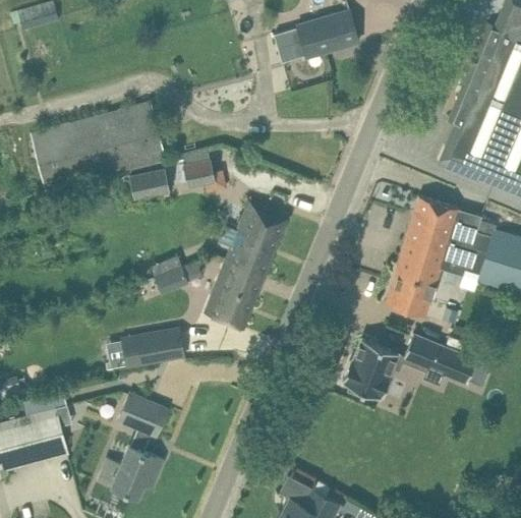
[(455,123),(439,164),(478,181),(479,178),(520,195),(520,0),(506,0),(495,27),(489,24),(477,54),(474,53),(469,65),(472,66),(450,121),(455,123)]
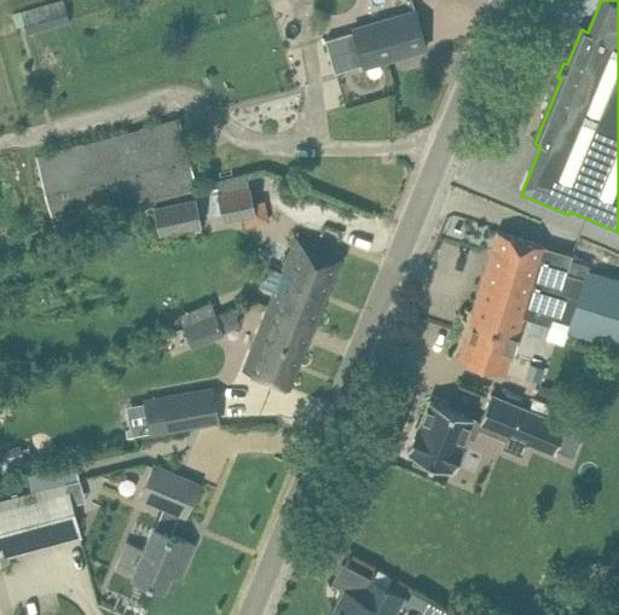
[(70,24),(64,4),(22,16),(28,36),(70,24)]
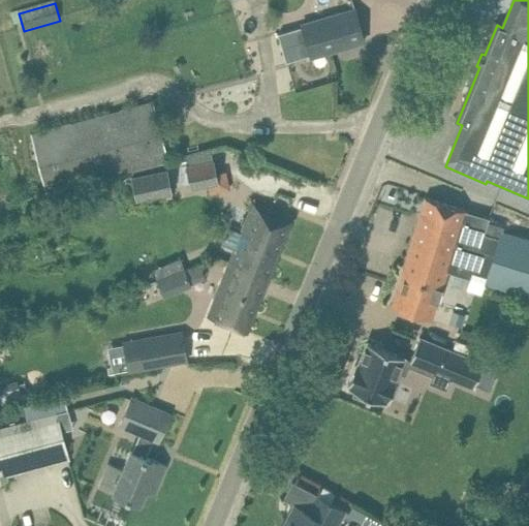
[(364,41),(355,10),(302,26),(311,58),(364,41)]
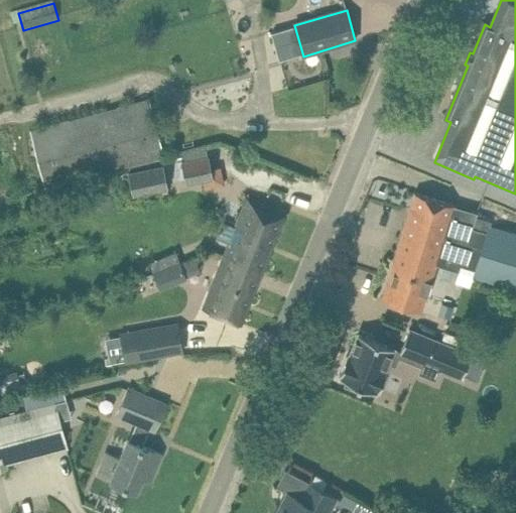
[(212,178),(211,170),(208,159),(181,164),(186,184),(202,181),(212,178)]
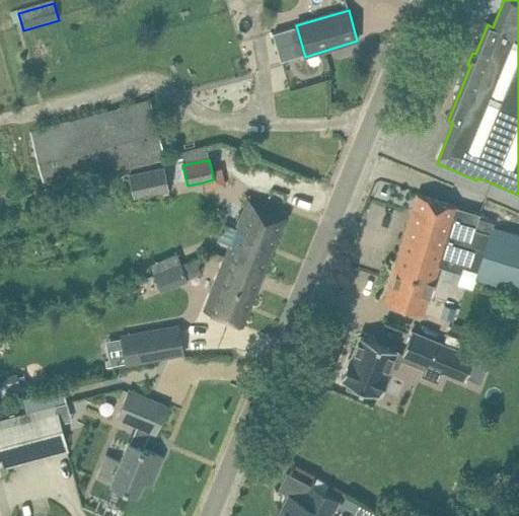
[(169,194),(164,169),(130,176),(134,197),(161,191),(162,196),(169,194)]
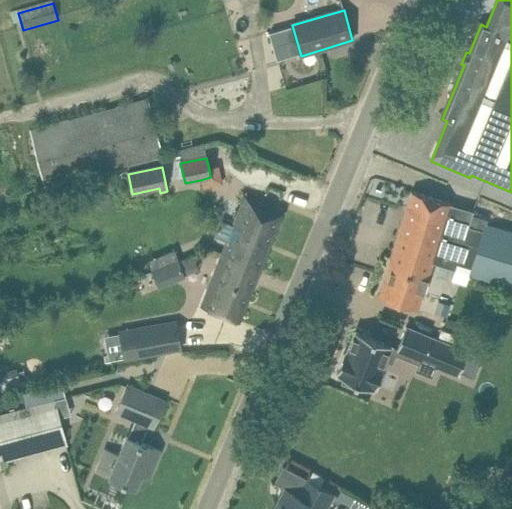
[(511,289),(511,234),(486,227),(488,222),(471,217),(473,213),(411,193),(393,250),(432,262),(432,264),(454,271),(458,261),(472,265),(469,276),(511,289)]
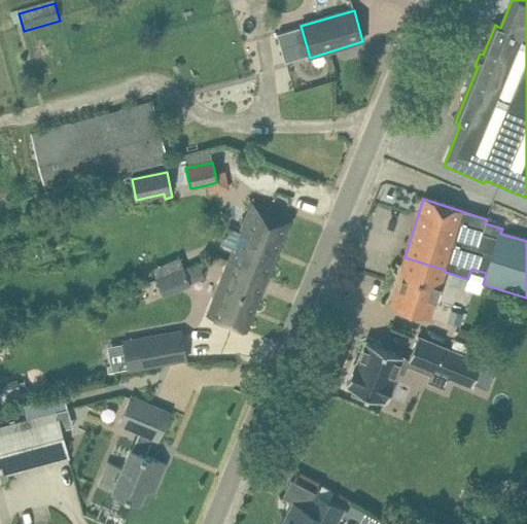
[(251,204),(229,260),(269,277),(291,220),(251,204)]
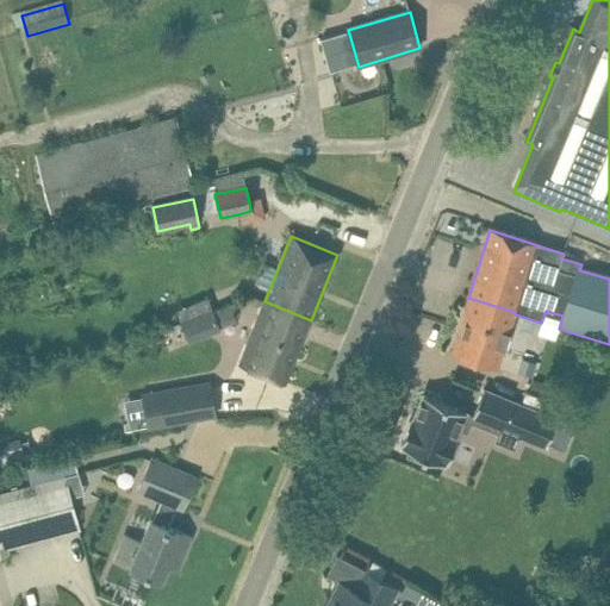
[(515,312),(468,298),(452,353),(498,367),(515,314),(515,312)]
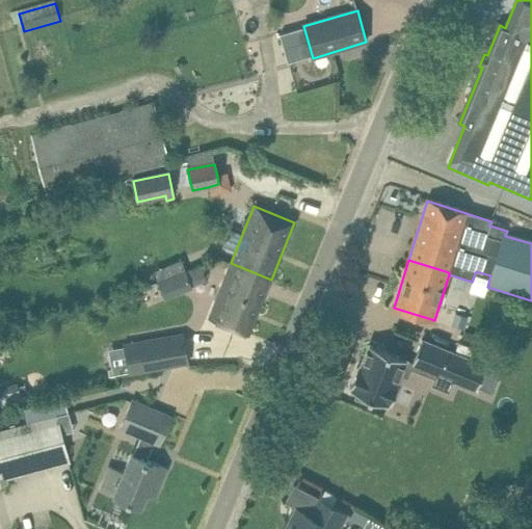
[(249,337),(271,280),(231,263),(208,320),(249,337)]
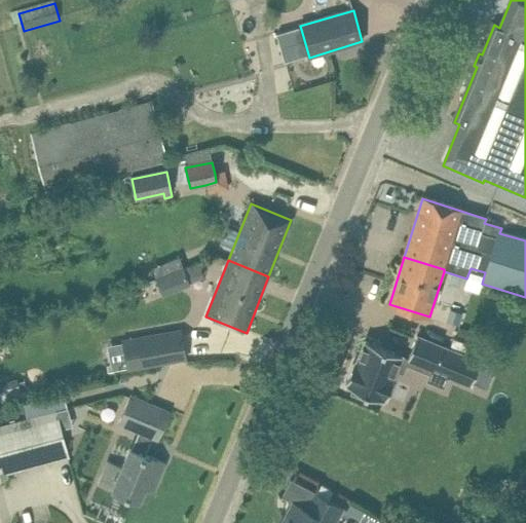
[(162,295),(188,284),(183,271),(157,282),(162,295)]
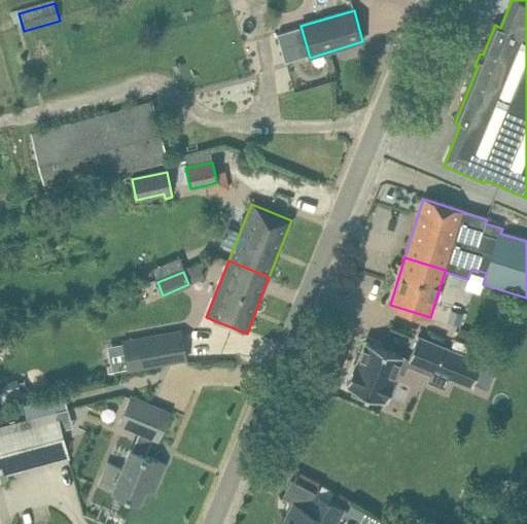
[(451,312),(448,324),(460,327),(463,316),(451,312)]
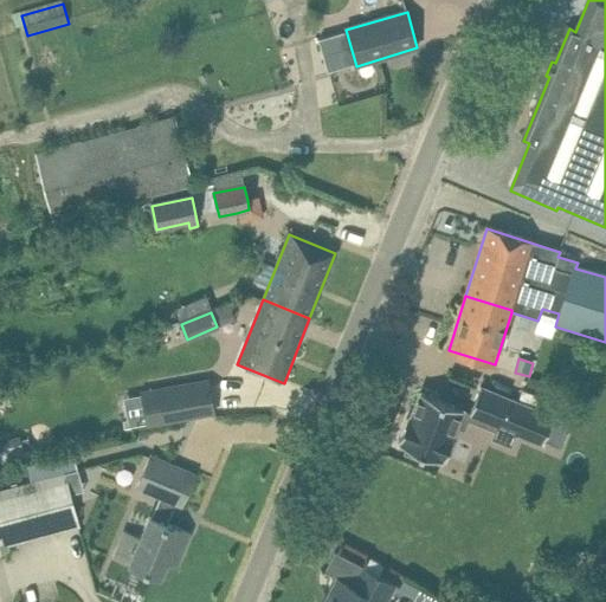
[(208,384),(143,396),(148,426),(213,414),(208,384)]
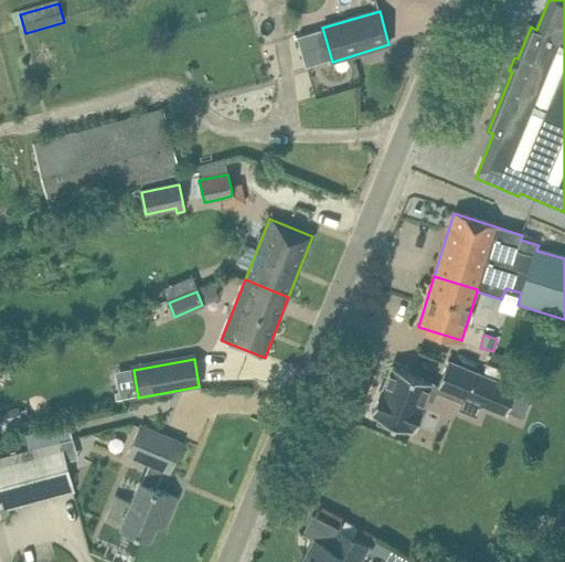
[(448,363),(438,388),(464,399),(457,414),(475,421),(481,405),(505,415),(515,391),(448,363)]
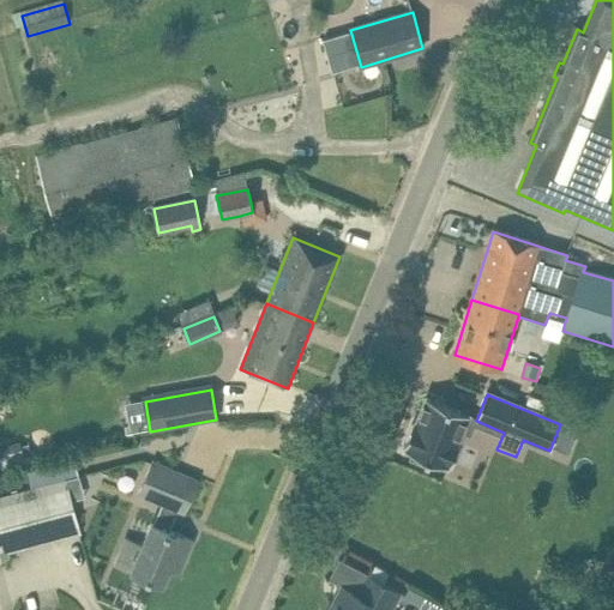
[(404,452),(413,454),(410,460),(426,467),(428,461),(447,469),(449,465),(451,466),(459,445),(457,444),(469,416),(426,399),(415,427),(413,426),(404,447),(407,448),(404,452)]
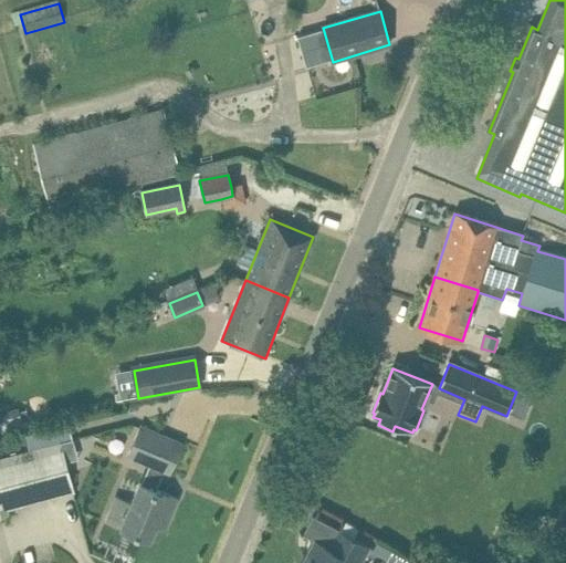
[(156,492),(165,472),(169,475),(181,446),(139,428),(128,457),(150,467),(142,488),(139,487),(132,504),(115,498),(105,522),(150,542),(157,525),(166,530),(177,501),(156,492)]
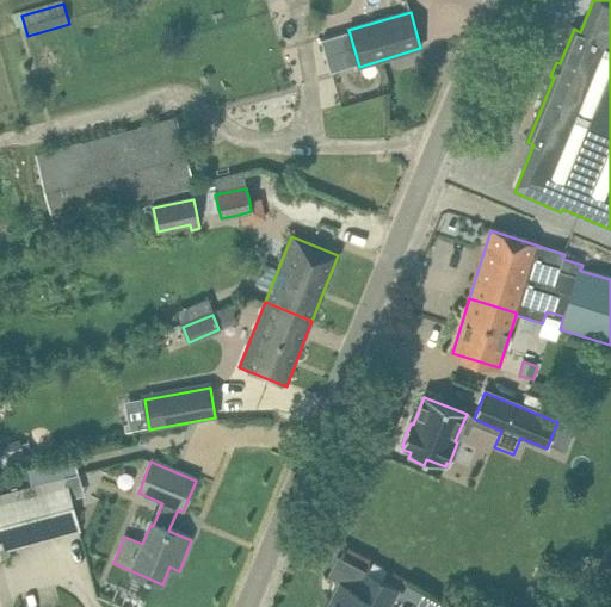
[(0,497),(0,552),(78,532),(65,481),(0,497)]
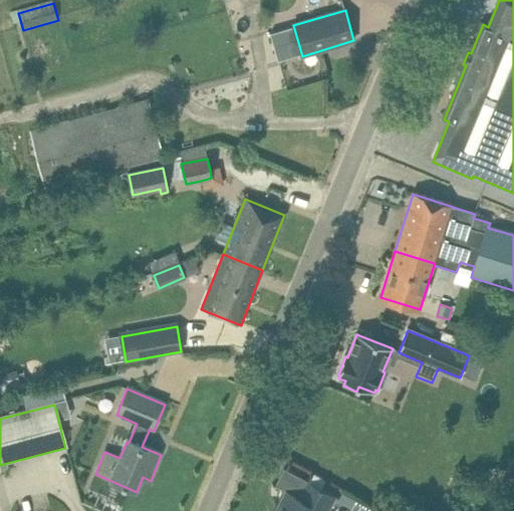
[(327,510),(334,498),(307,484),(299,499),(290,495),(281,510),(327,510)]
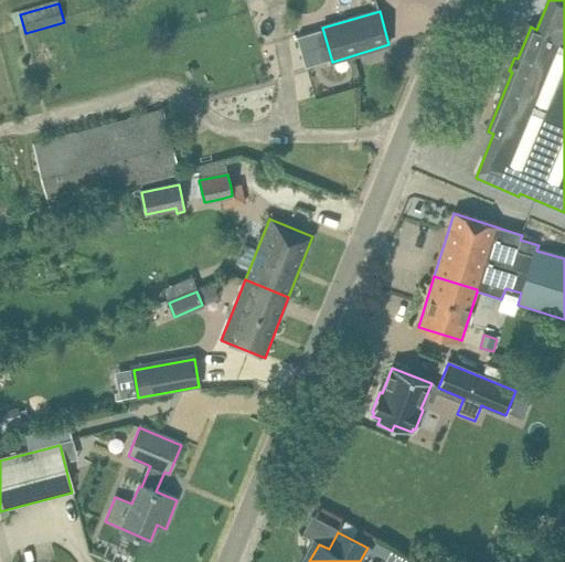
[(411,561),(373,543),(370,551),(385,559),(383,561),(411,561)]
